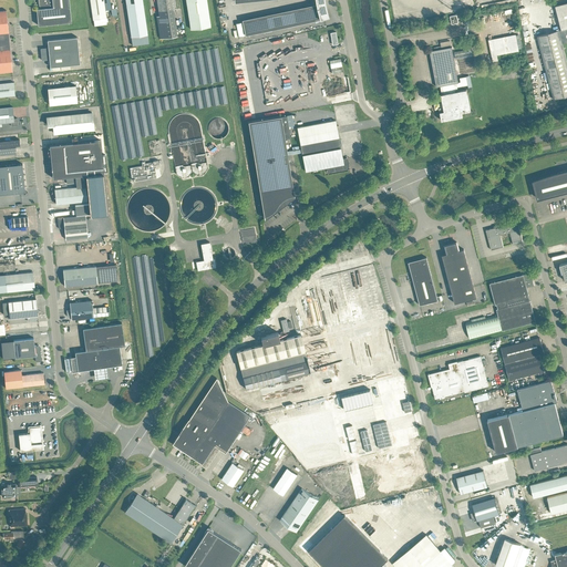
[(37,8),(38,24),(71,21),(69,0),(38,0),(39,6),(40,6),(40,8),(37,8)]
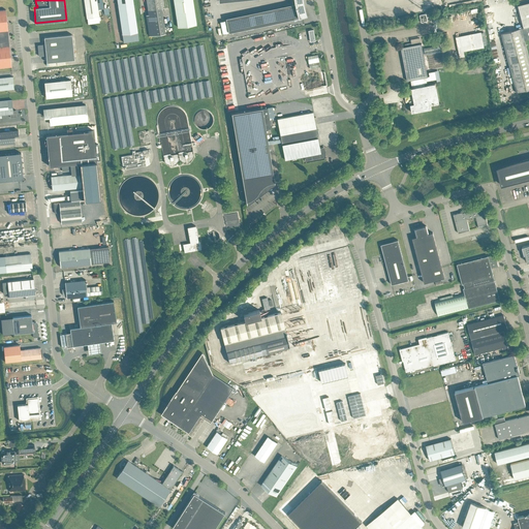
[(84,0),(87,18),(88,24),(90,24),(99,22),(98,17),(99,17),(97,7),(96,0),(84,0)]
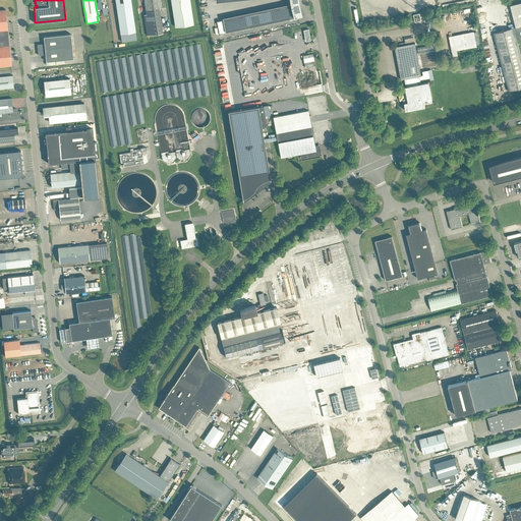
[(115,0),(121,42),(136,39),(130,0),(115,0)]
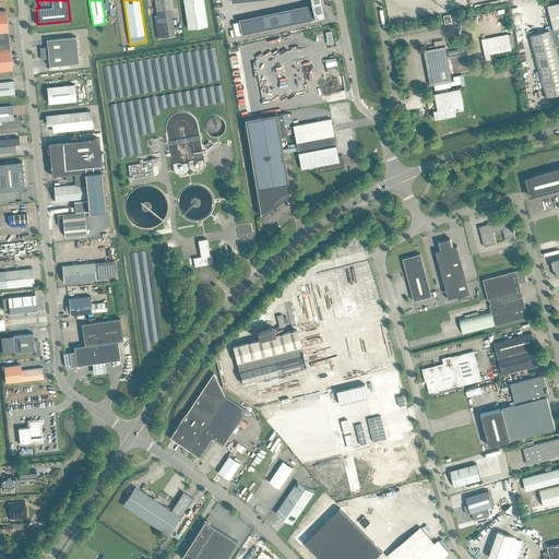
[(174,8),(171,0),(154,0),(156,15),(154,15),(157,37),(174,35),(169,9),(174,8)]
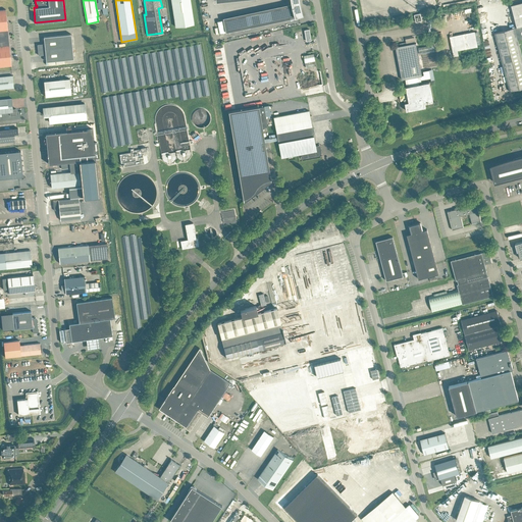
[(170,0),(175,27),(194,23),(190,0),(170,0)]
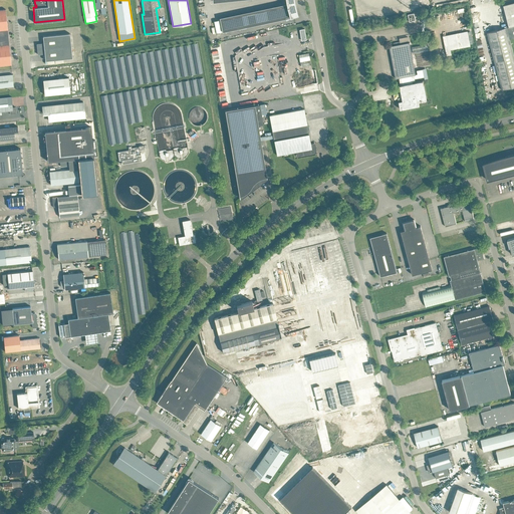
[(212,0),(213,1),(218,0),(285,0),(286,4),(220,18),(222,31),(293,16),(293,15),(297,14),(295,6),(293,0),(212,0)]
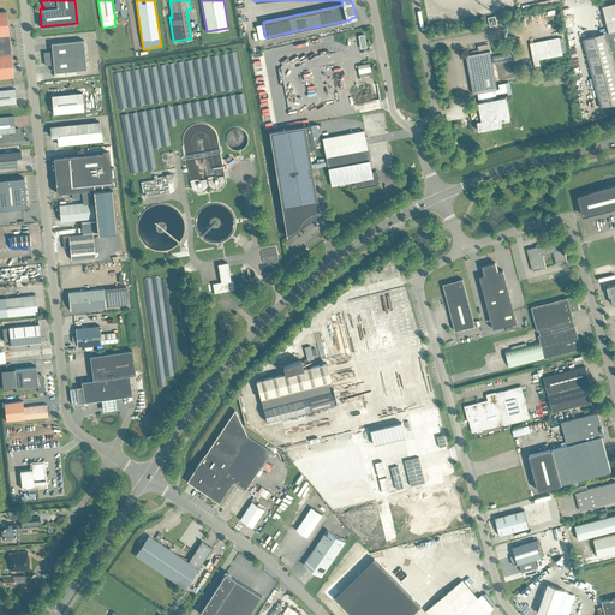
[(614,3),(602,6),(609,31),(583,39),(601,107),(614,103),(614,67),(609,47),(614,45),(614,3)]
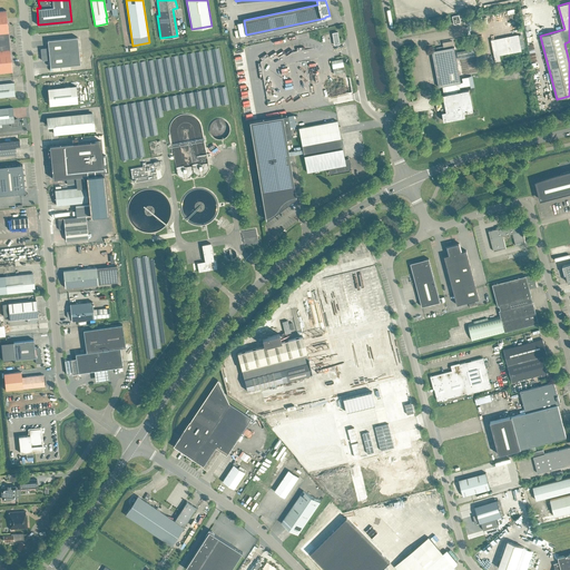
[(0,71),(12,71),(6,10),(0,10),(0,71)]
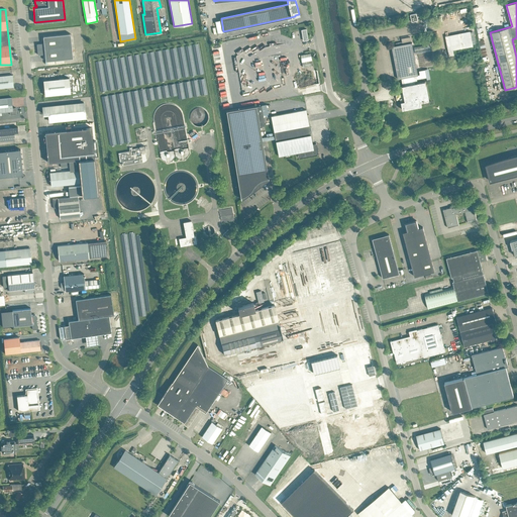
[(449,56),(454,55),(453,49),(474,45),(471,30),(445,35),(449,56)]
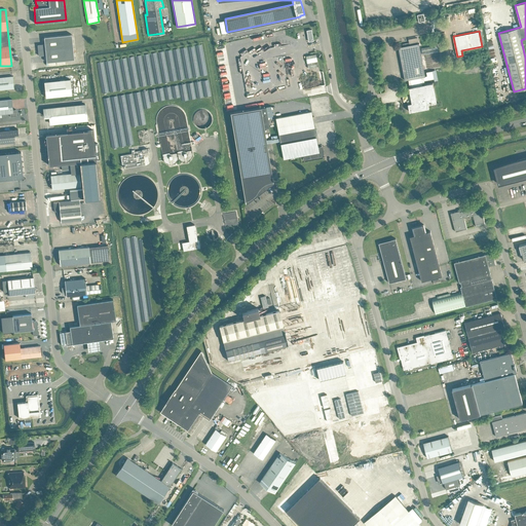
[(71,34),(44,37),(44,44),(38,45),(39,55),(45,54),(46,62),(74,59),(71,34)]
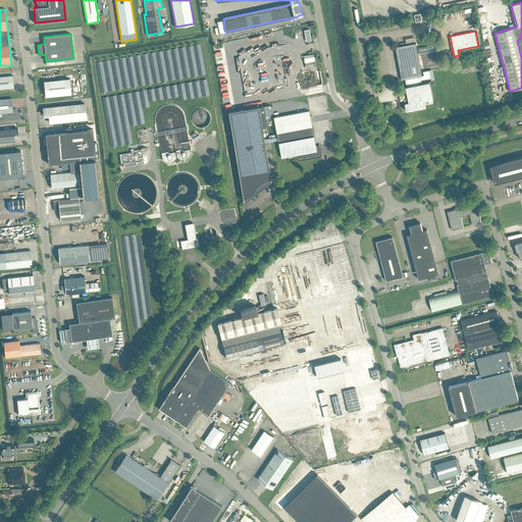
[(400,46),(415,43),(414,37),(405,39),(406,42),(400,43),(400,46)]
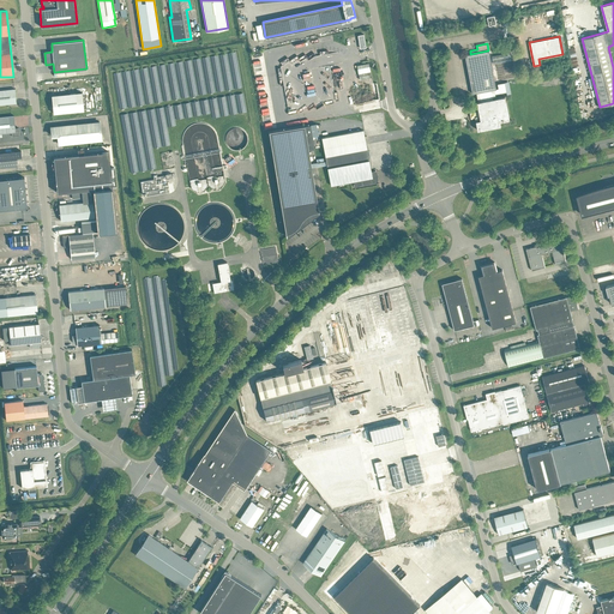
[(488,50),(470,54),(465,54),(473,94),(477,92),(479,102),(477,102),(480,115),(475,116),(479,130),(501,126),(500,121),(510,120),(505,96),(495,98),(494,94),(506,91),(505,82),(498,83),(499,88),(497,88),(489,50),(488,50)]
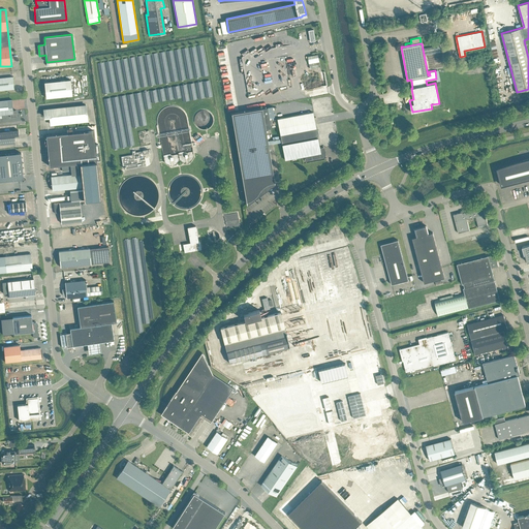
[(425,54),(441,52),(440,44),(424,47),(425,54)]
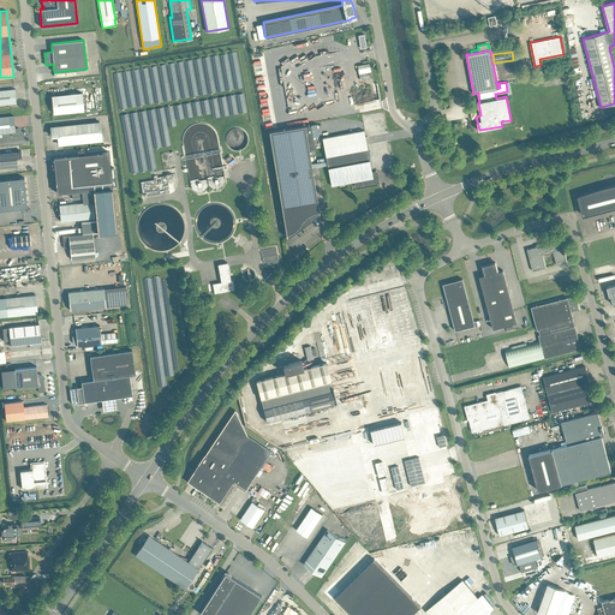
[(359,79),(371,77),(369,63),(357,65),(359,79)]
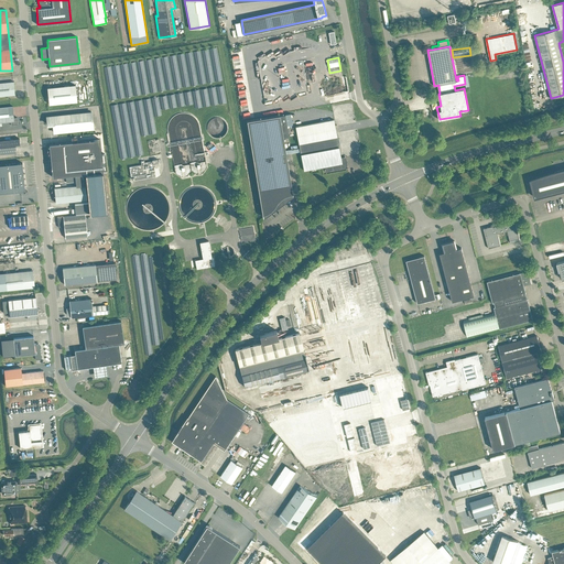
[(0,95),(14,95),(13,80),(0,82),(0,95)]
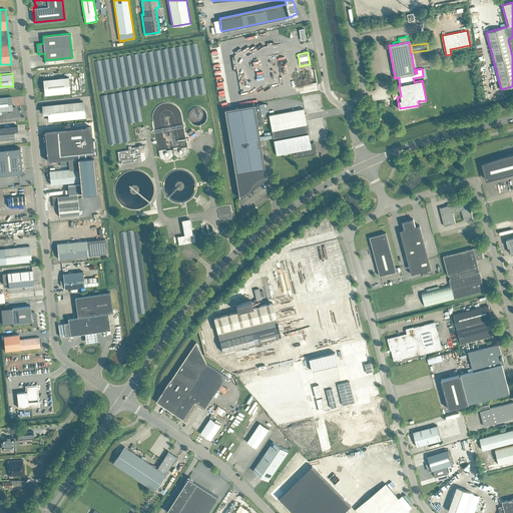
[(44,95),(70,92),(68,76),(43,79),(44,95)]
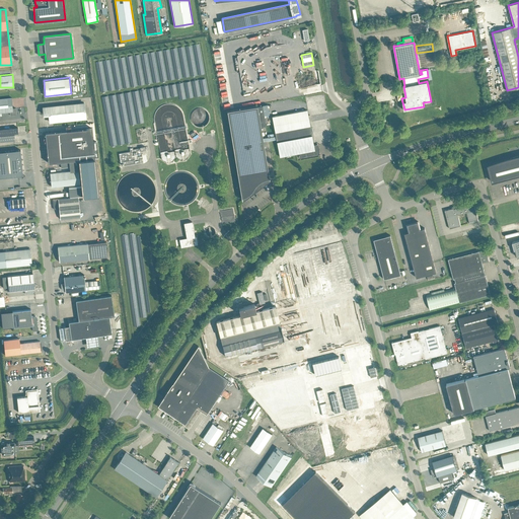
[(12,107),(11,97),(0,97),(0,116),(1,116),(1,113),(9,112),(10,115),(16,115),(15,107),(12,107)]
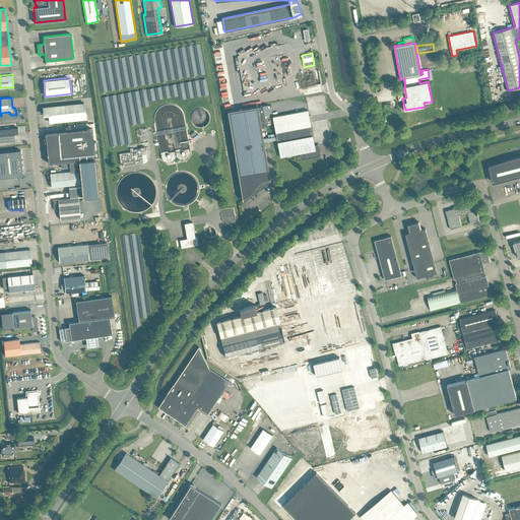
[(85,118),(84,103),(43,107),(44,115),(49,114),(50,122),(85,118)]
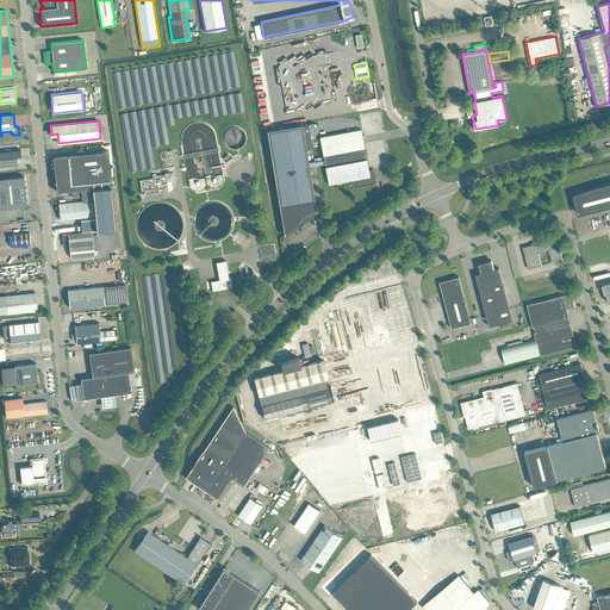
[(307,123),(267,130),(284,234),(285,234),(285,235),(316,211),(316,210),(309,166),(316,165),(315,161),(309,162),(306,148),(305,142),(311,141),(307,123)]
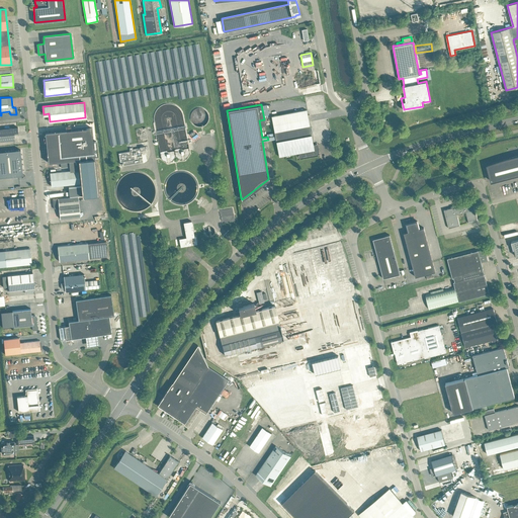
[(311,133),(306,109),(271,116),(275,141),(268,142),(269,145),(276,144),(278,156),(298,152),(299,156),(300,156),(317,153),(318,151),(317,144),(313,145),(312,139),(312,138),(313,138),(313,137),(313,136),(313,135),(312,135),(312,134),(311,133)]
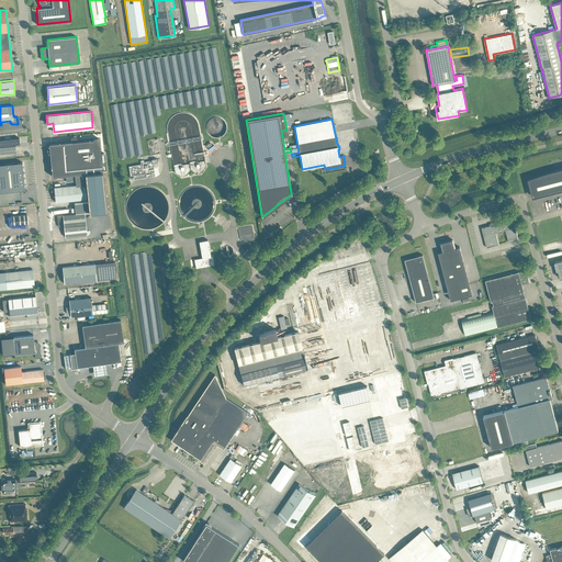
[(0,153),(17,152),(15,144),(20,143),(19,137),(0,139),(0,153)]
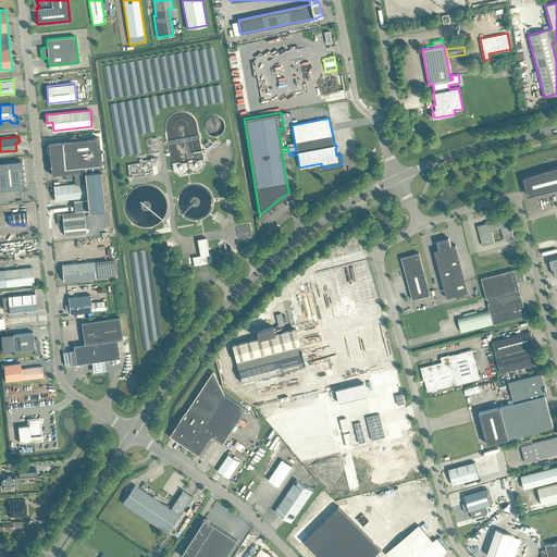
[(56,155),(50,156),(52,173),(64,172),(64,173),(65,180),(74,178),(75,183),(86,182),(86,183),(87,199),(73,200),(74,205),(74,209),(74,210),(88,209),(88,210),(100,209),(104,208),(101,170),(106,169),(103,151),(99,152),(97,137),(54,141),(56,155)]
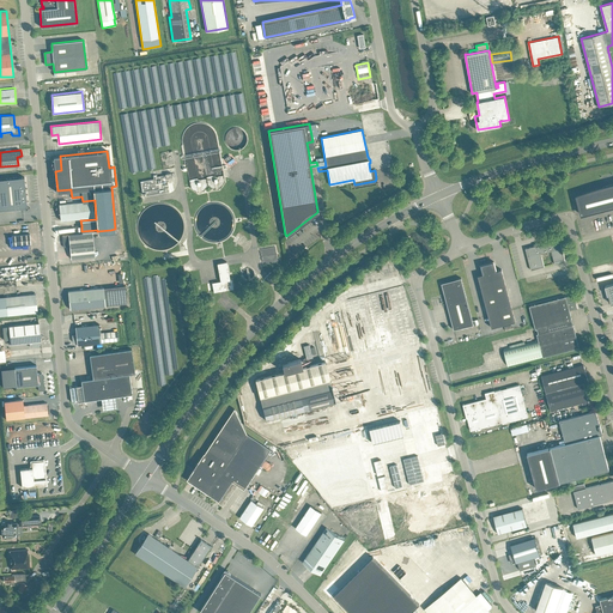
[(171,176),(171,173),(165,174),(165,175),(157,176),(156,174),(153,175),(153,178),(140,181),(143,192),(145,190),(145,195),(169,190),(167,181),(169,181),(168,177),(171,176)]
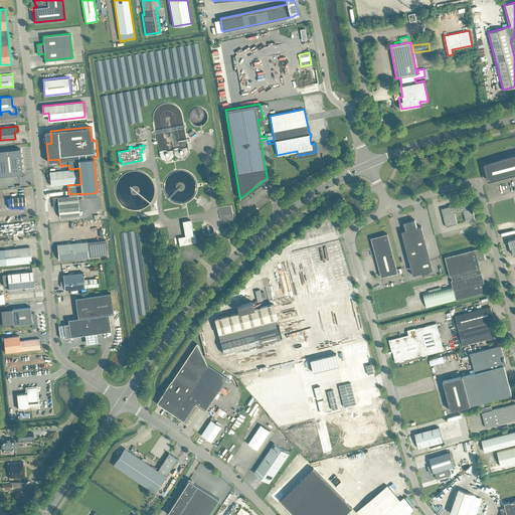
[(185,157),(188,152),(187,147),(159,152),(160,158),(165,161),(167,161),(167,162),(169,162),(169,160),(171,160),(174,155),(179,158),(181,158),(181,159),(184,159),(183,158),(185,157)]
